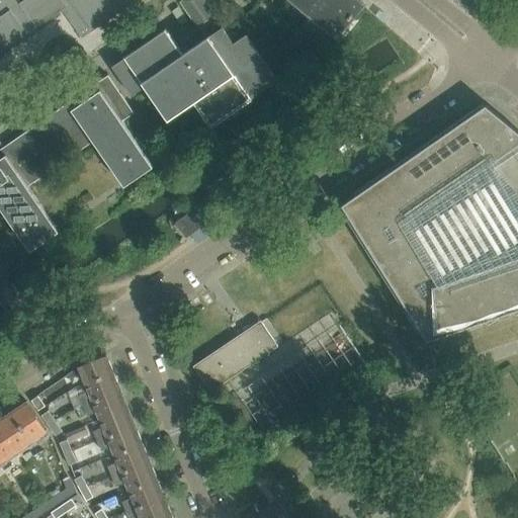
[(0,0),(0,115),(5,112),(2,108),(0,105),(0,54),(27,34),(37,27),(63,10),(65,14),(82,38),(119,12),(110,0),(0,0)]
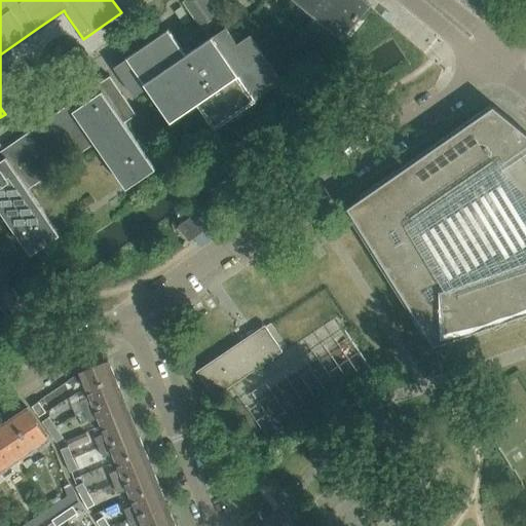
[(209,0),(185,0),(183,2),(200,28),(219,14),(209,0)]
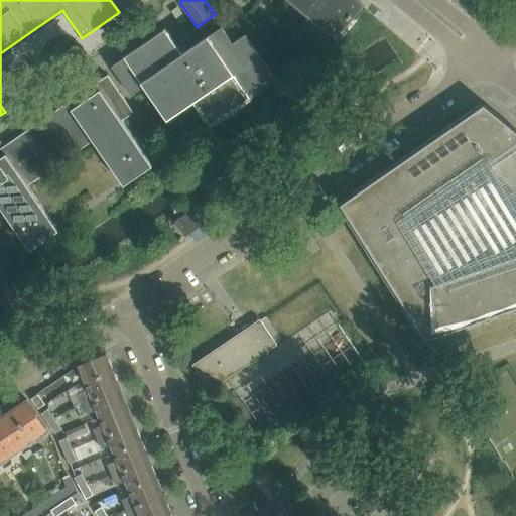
[(356,0),(292,0),(336,35),(362,4),(356,0)]
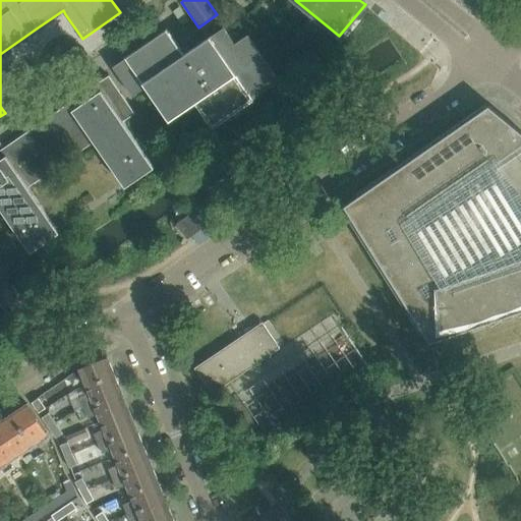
[(167,30),(113,66),(133,96),(147,87),(169,120),(195,102),(213,127),(280,80),(248,35),(235,44),(224,27),(193,48),(195,52),(193,53),(187,58),(167,30)]
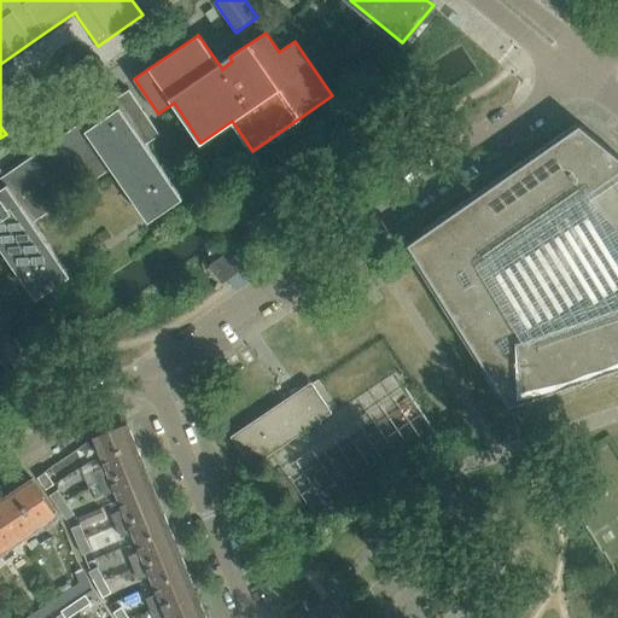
[(0,245),(36,299),(70,275),(34,222),(112,168),(149,222),(182,198),(146,145),(161,135),(129,89),(0,178),(0,245)]
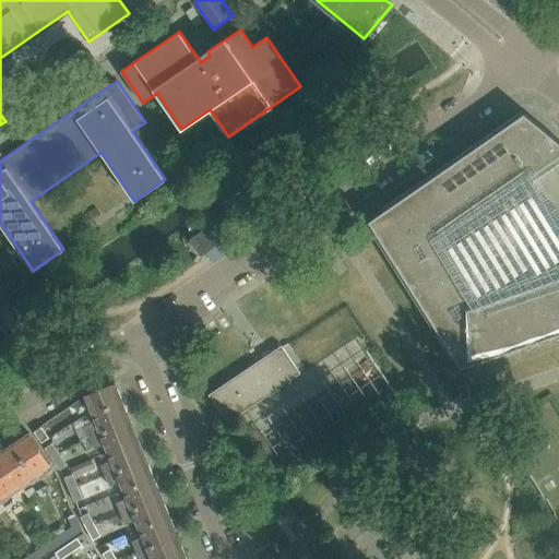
[(558,222),(548,205),(533,181),(558,162),(558,142),(524,114),(369,221),(461,367),(462,367),(558,333),(558,222)]
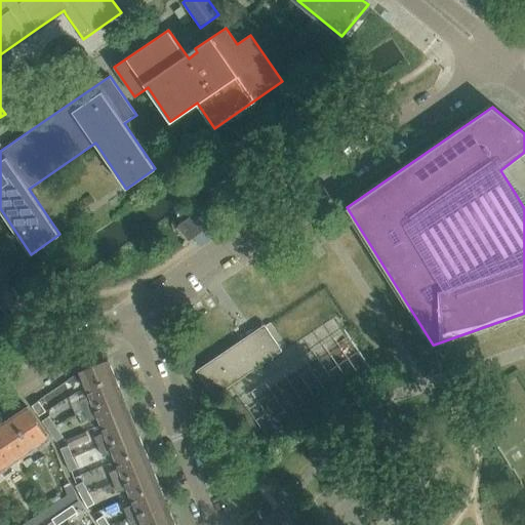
[(208,226),(205,221),(210,218),(204,209),(179,227),(186,235),(190,232),(193,237),(201,231),(208,226)]
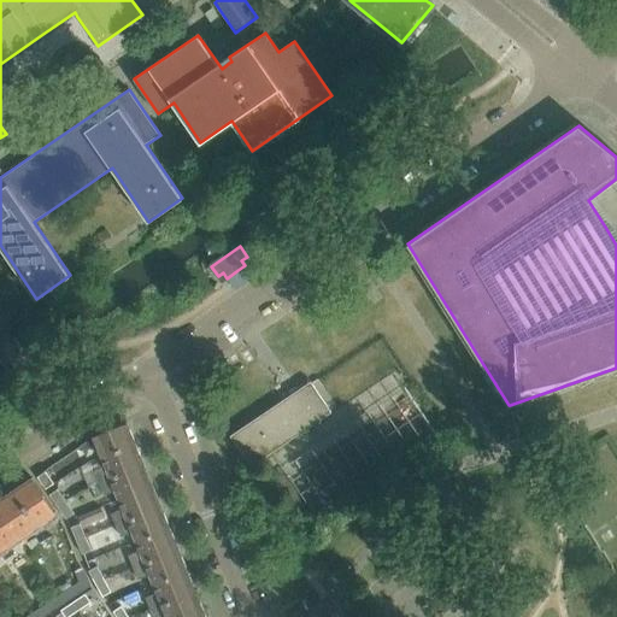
[(254,464),(331,412),(311,382),(280,403),(231,436),(251,465),(253,465),(254,464)]
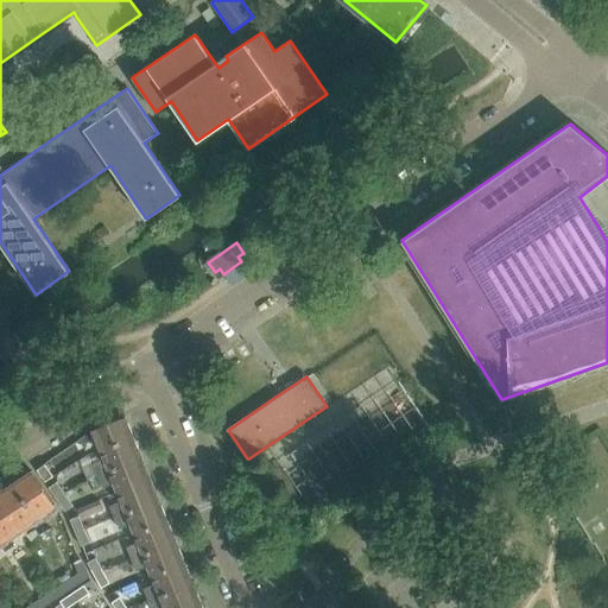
[(133,436),(131,429),(126,417),(93,430),(100,450),(133,436)]
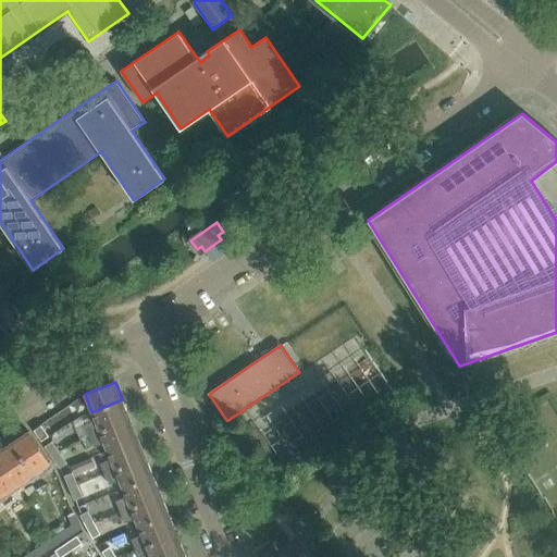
[(91,412),(95,420),(85,424),(89,435),(130,419),(122,399),(91,412)]
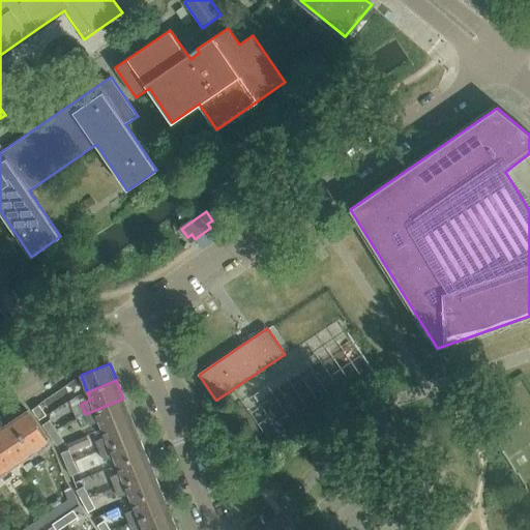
[(123,399),(85,414),(89,424),(98,420),(102,429),(131,416),(123,399)]
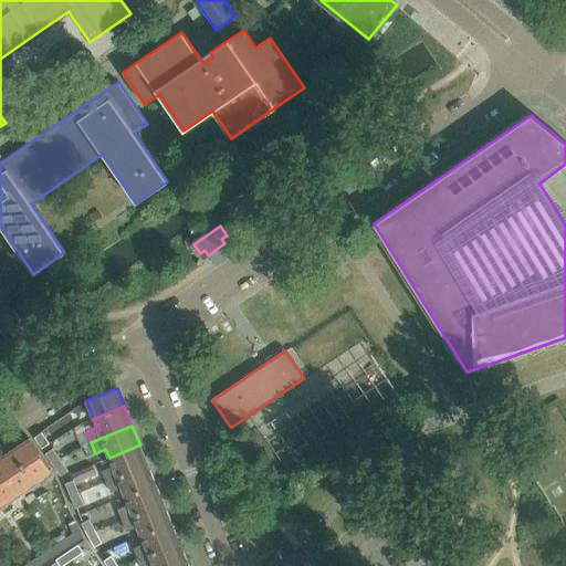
[(42,432),(34,437),(42,449),(50,443),(42,432)]
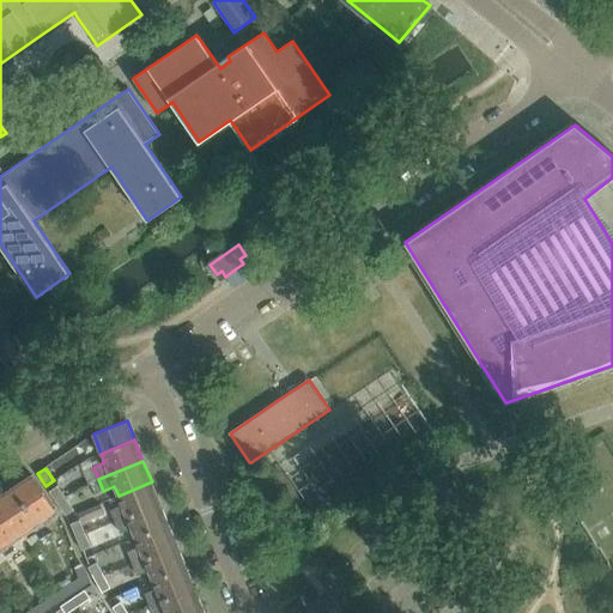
[(32,475),(0,496),(0,502),(20,533),(55,509),(32,475)]
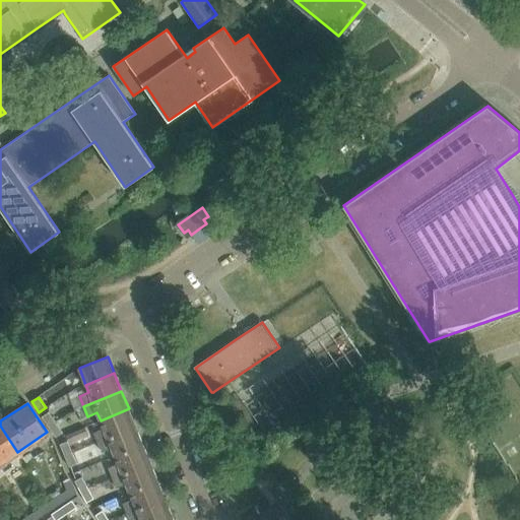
[(101,420),(104,429),(93,432),(98,442),(136,427),(129,408),(101,420)]
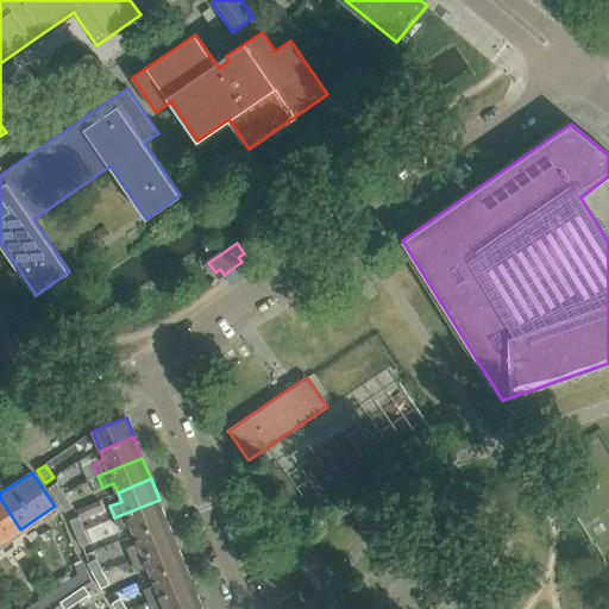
[(57,483),(49,488),(57,501),(66,495),(57,483)]
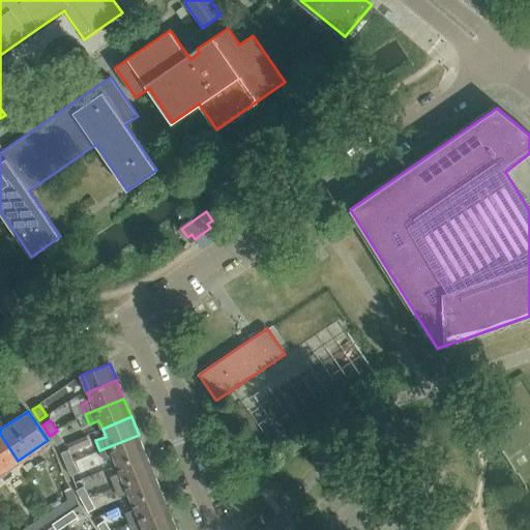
[(260,429),(249,436),(264,457),(274,449),(272,447),(260,429)]
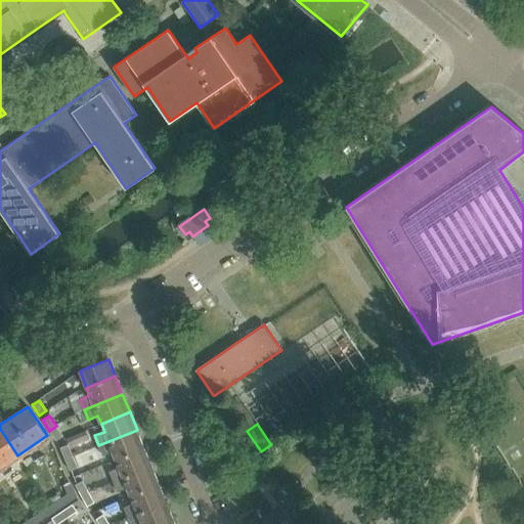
[(56,426),(49,431),(56,441),(62,436),(56,426)]
